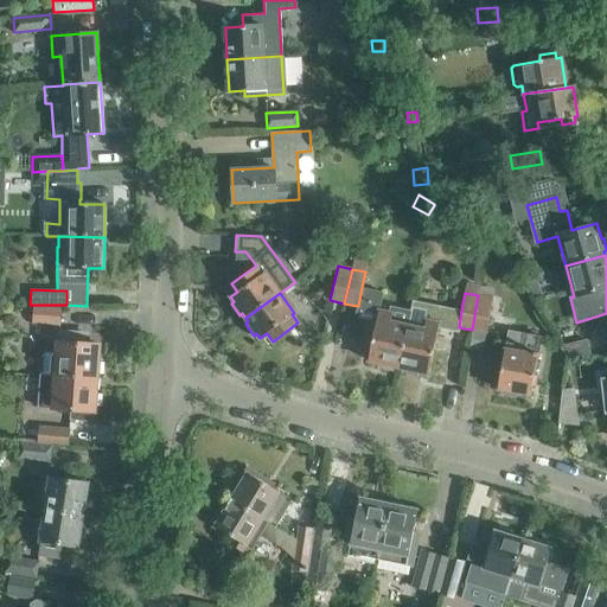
[(492,298),(478,295),(472,330),(486,332),(492,298)]
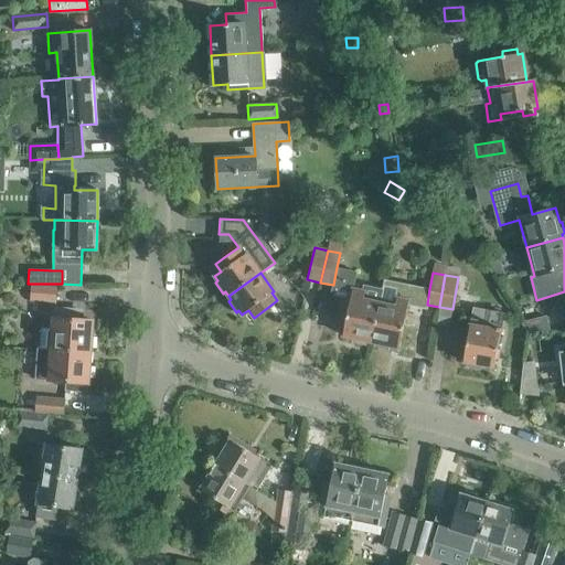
[(379,302),(371,342),(375,342),(375,347),(387,349),(388,345),(398,348),(400,348),(407,305),(426,308),(427,305),(429,289),(383,279),(381,289),(380,296),(379,302)]
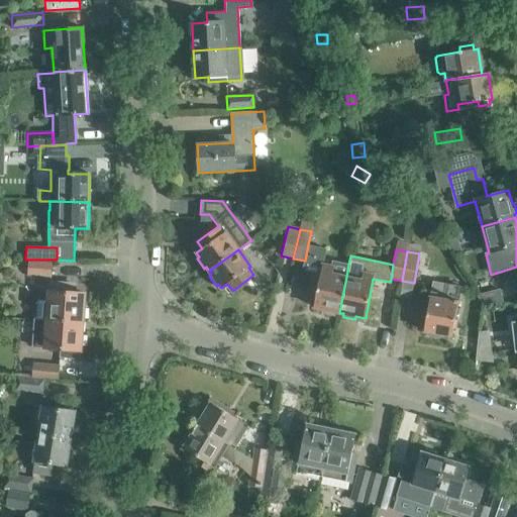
[(305,261),(303,272),(311,274),(307,291),(316,292),(313,307),(323,309),(322,312),(334,315),(335,312),(339,313),(346,277),(347,271),(348,265),(333,262),(333,267),(322,265),(305,261)]
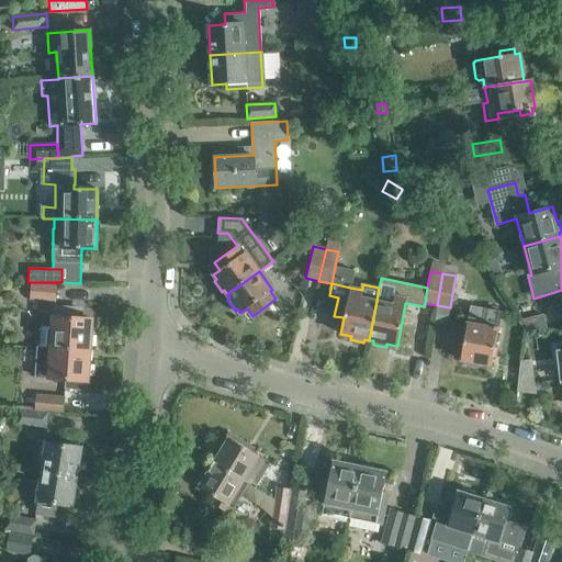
[(31,299),(54,300),(55,287),(32,284),(31,299)]
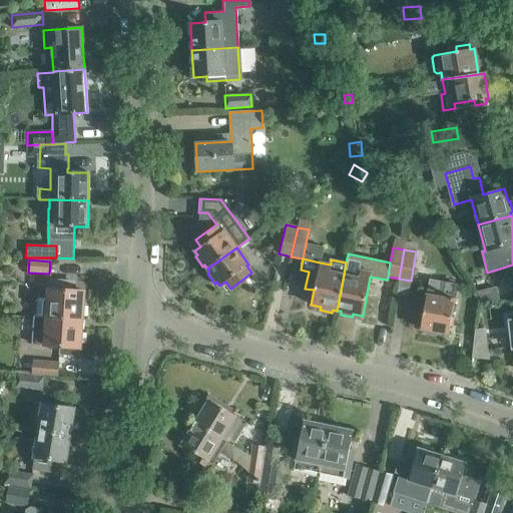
[(36,317),(82,320),(84,292),(72,291),(73,283),(69,283),(69,281),(49,279),(49,289),(48,289),(47,300),(37,299),(36,317)]
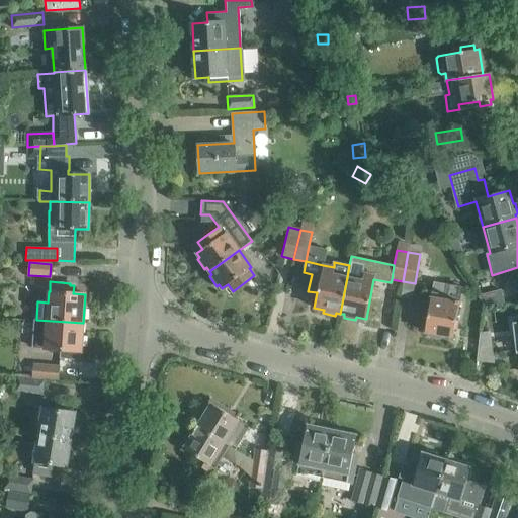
[(452,337),(460,287),(433,282),(425,333),(429,333),(428,336),(440,339),(440,335),(452,337)]
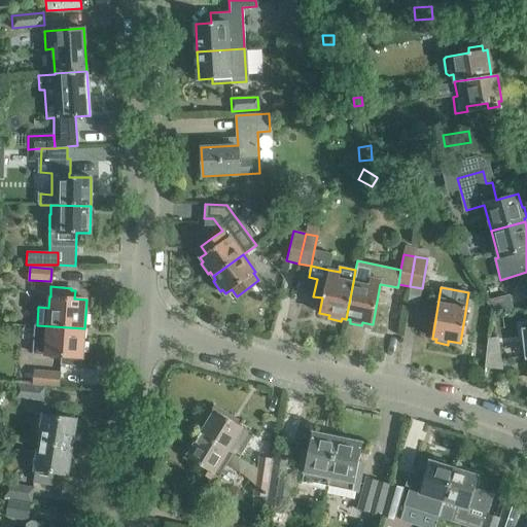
[(488,301),(494,311),(512,309),(508,295),(488,301)]
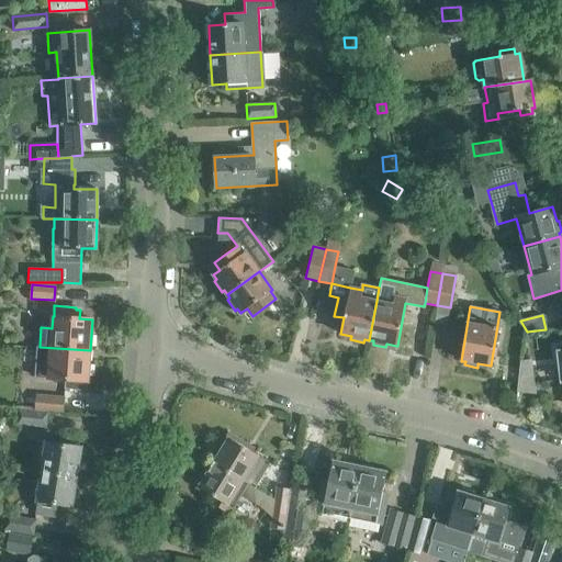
[(86,381),(88,381),(90,350),(40,347),(37,347),(35,377),(66,379),(66,388),(86,390),(86,381)]
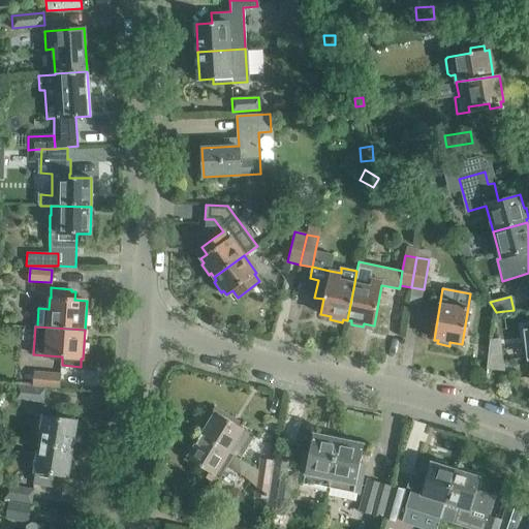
[(491,341),(488,368),(503,370),(499,340),(491,341)]
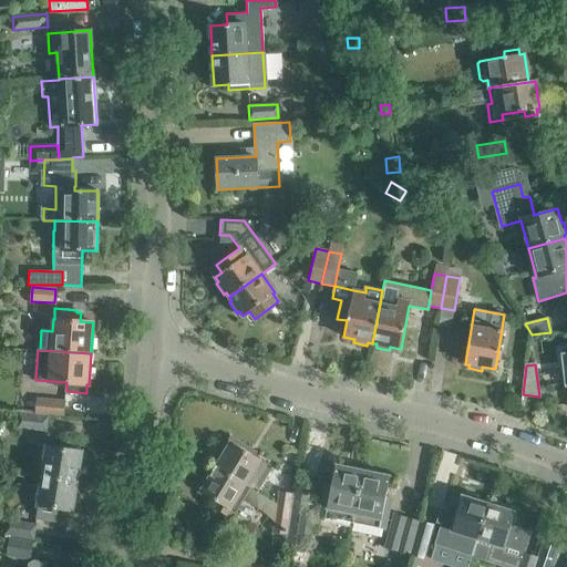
[(35,397),(33,412),(63,414),(64,400),(35,397)]
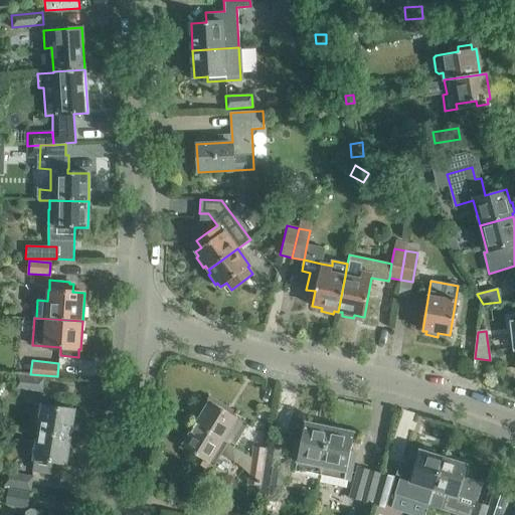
[(16,388),(41,390),(41,391),(43,378),(17,375),(16,388)]
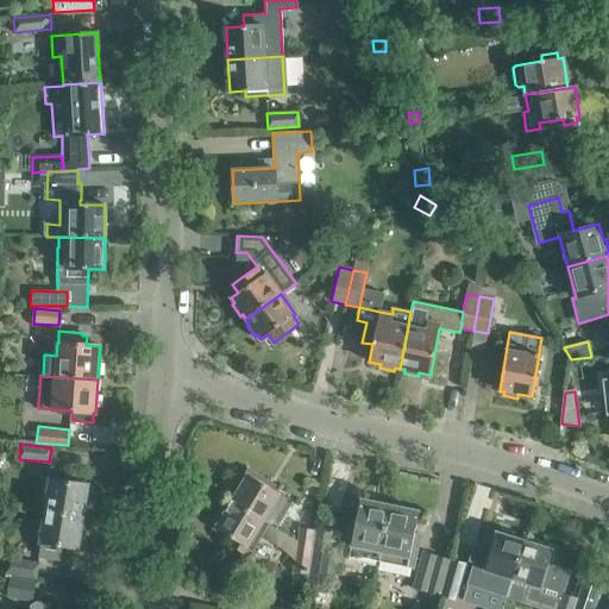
[(231,501),(276,528),(292,502),(284,497),(284,496),(272,489),(275,485),(248,469),(239,482),(242,483),(231,501)]
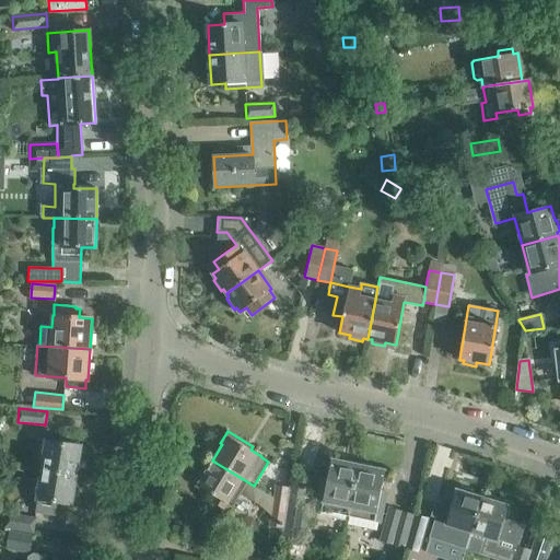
[(43,469),(76,475),(80,445),(43,440),(39,459),(44,459),(43,469)]
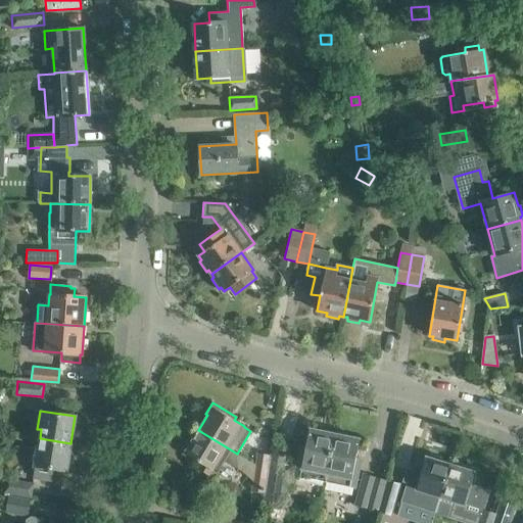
[(305,450),(300,449),(295,476),(325,482),(335,434),(332,434),(333,431),(322,429),(322,431),(310,429),(305,450)]
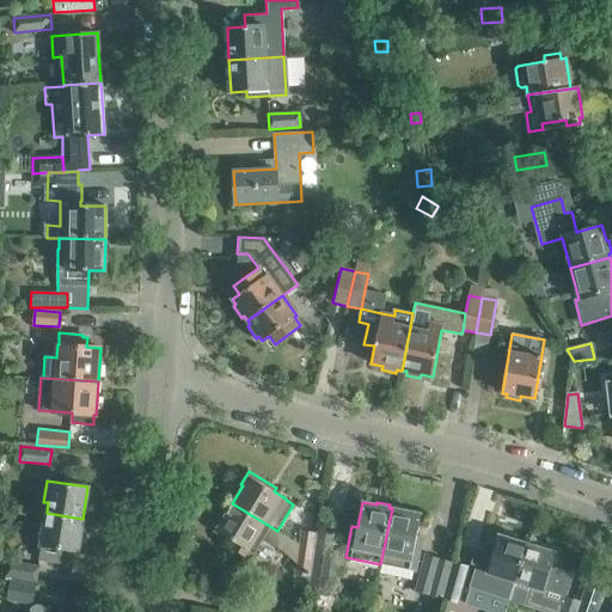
[(297,563),(295,574),(308,576),(311,561),(297,558),(299,544),(287,537),(277,531),(232,503),(226,513),(222,510),(214,526),(218,527),(216,530),(236,540),(231,548),(245,556),(250,550),(254,552),(262,538),(280,549),(297,563)]
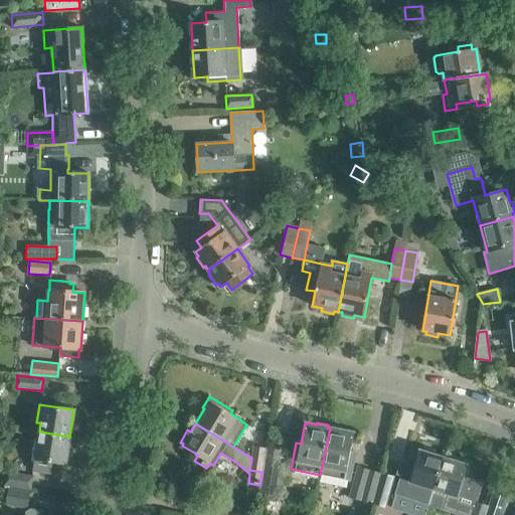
[(330,427),(320,475),(350,481),(355,456),(350,455),(354,433),(343,431),(344,428),(333,425),(333,428),(330,427)]
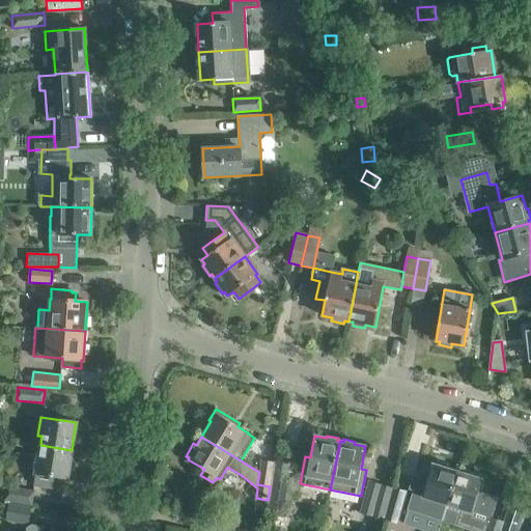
[(67,478),(72,450),(40,445),(35,477),(34,485),(52,487),(54,476),(67,478)]
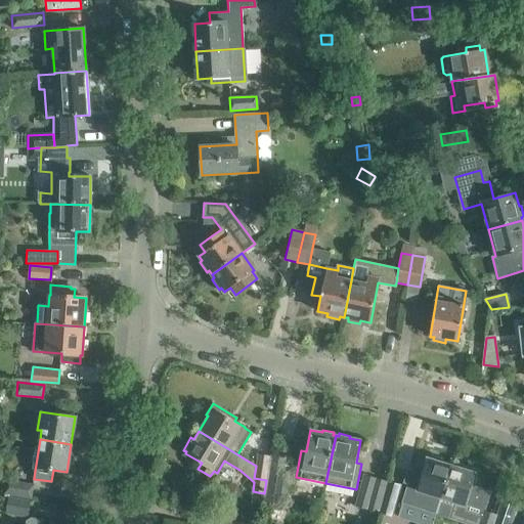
[(254,478),(266,480),(270,456),(258,454),(256,466),(254,478)]
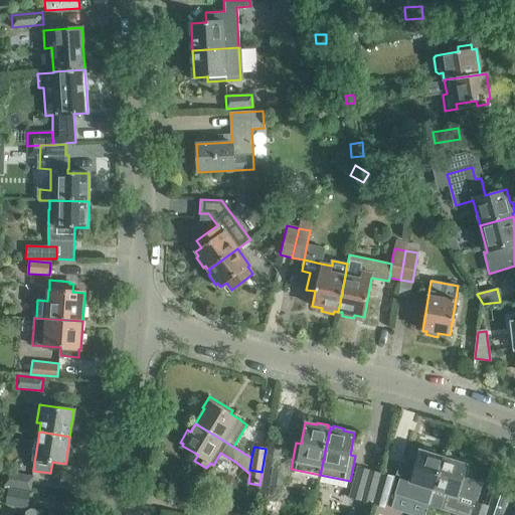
[(268,449),(261,492),(278,495),(282,471),(277,470),(280,451),(268,449)]
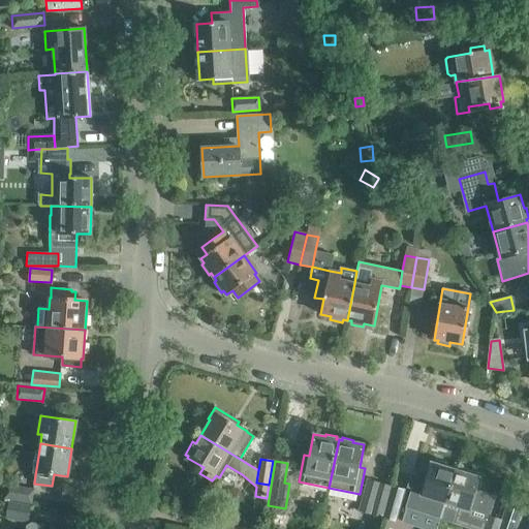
[(412,488),(406,507),(440,518),(440,517),(455,470),(446,467),(445,463),(437,461),(435,464),(431,463),(426,479),(411,475),(408,487),(412,488)]
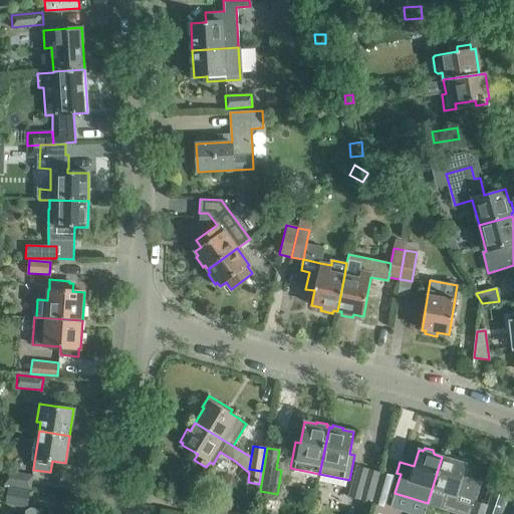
[(442,457),(428,502),(464,513),(464,512),(471,513),(470,513),(484,513),(488,505),(476,501),(478,495),(474,494),(477,484),(462,480),(463,476),(467,465),(463,463),(462,459),(454,457),(452,460),(442,457)]
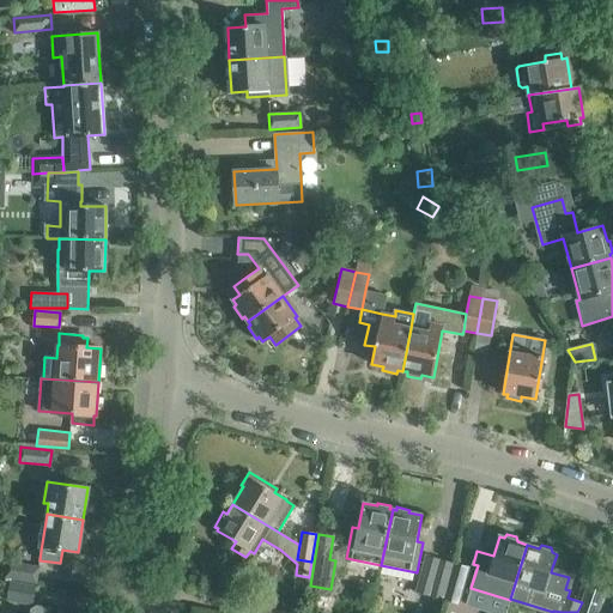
[(426,557),(424,563),(417,594),(444,601),(454,564),(426,557)]
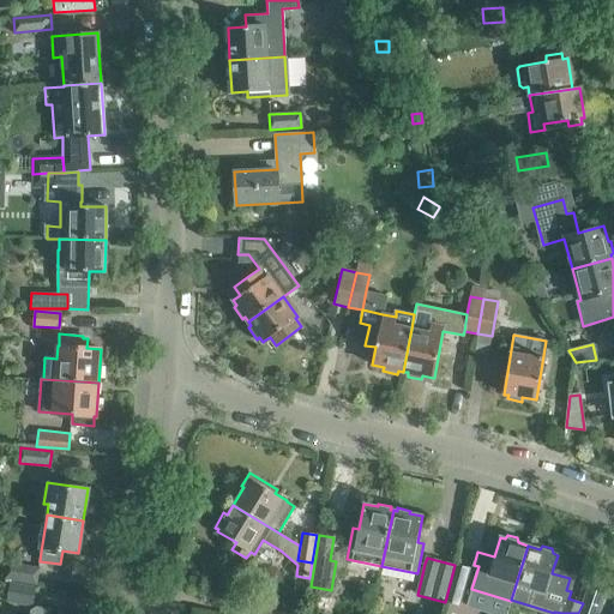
[(38,569),(37,569),(8,564),(6,578),(36,584),(38,569)]
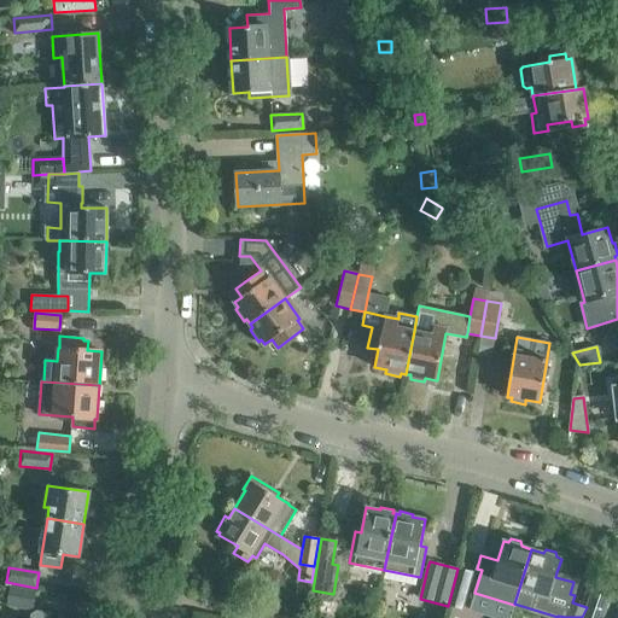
[(472,572),(458,569),(448,606),(462,610),(472,572)]
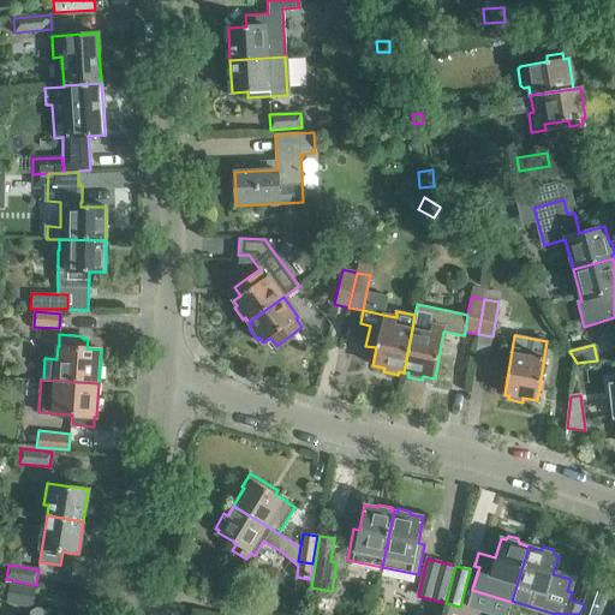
[(579,614),(614,614),(614,592),(613,592),(614,590),(591,583),(584,604),(579,614)]
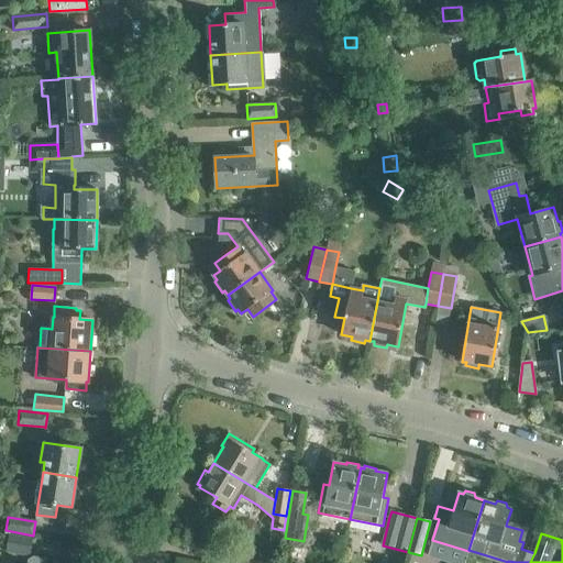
[(30,555),(32,539),(10,534),(7,551),(30,555)]
